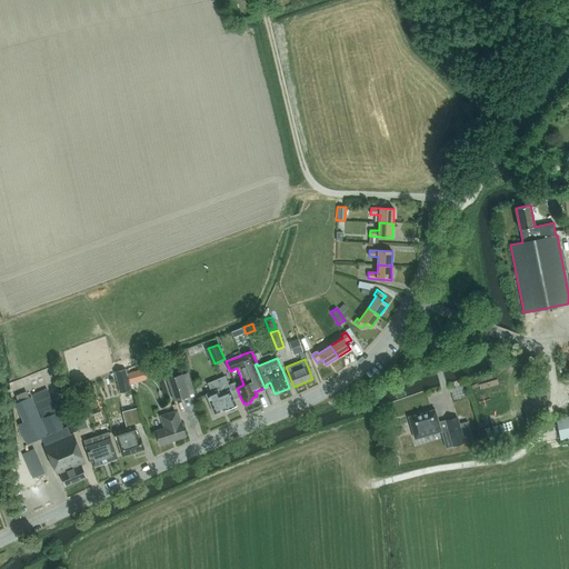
[(126,369),(118,371),(123,392),(131,390),(126,369)]
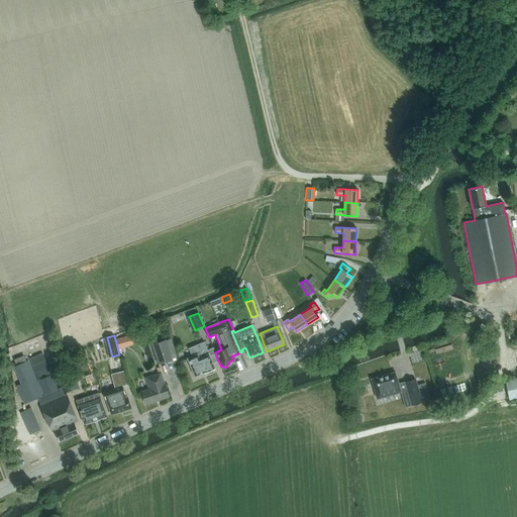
[(125,336),(115,339),(118,349),(127,346),(125,336)]
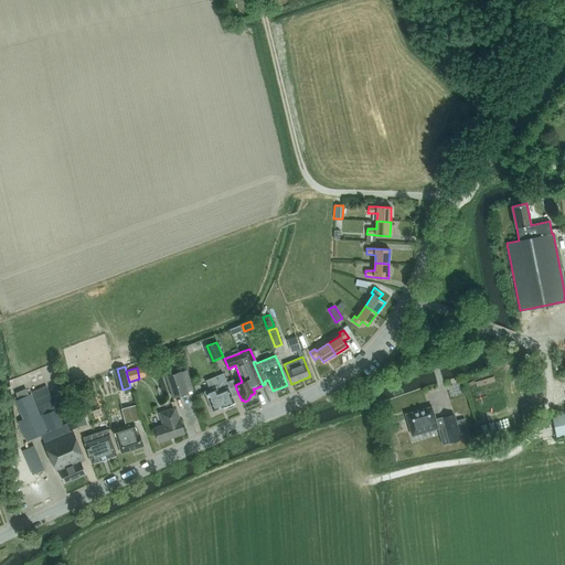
[(164,376),(172,398),(189,394),(188,393),(193,391),(187,370),(181,372),(164,376)]
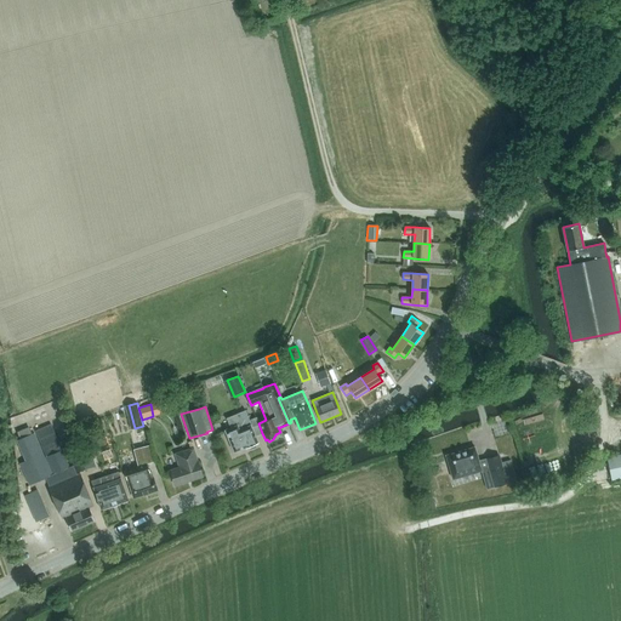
[(258,423),(256,417),(250,420),(245,410),(227,419),(231,428),(224,431),(234,453),(245,448),(246,448),(248,448),(251,449),(255,446),(256,444),(258,443),(255,436),(262,433),(258,423)]
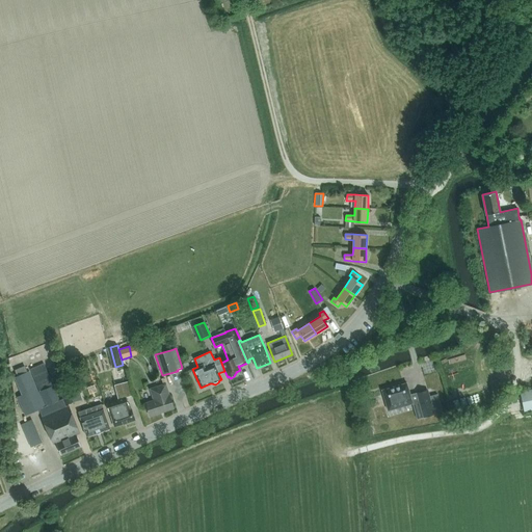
[(44,363),(29,369),(46,406),(59,400),(44,363)]
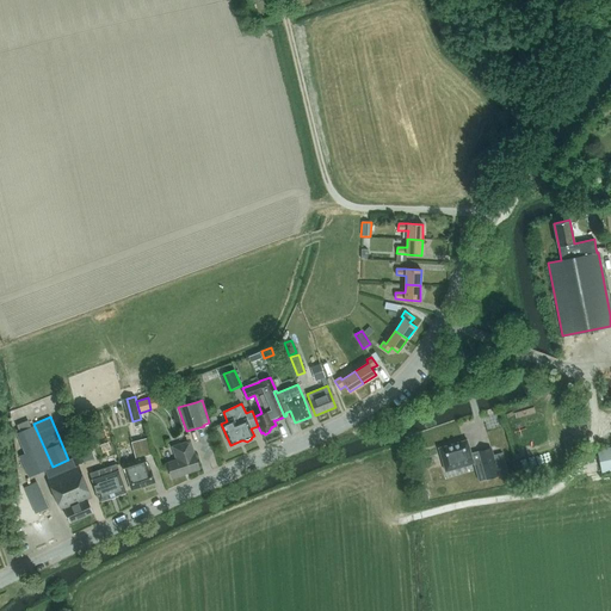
[(20,432),(17,433),(25,454),(20,456),(29,476),(32,475),(51,467),(34,426),(31,427),(28,421),(17,426),(20,432)]
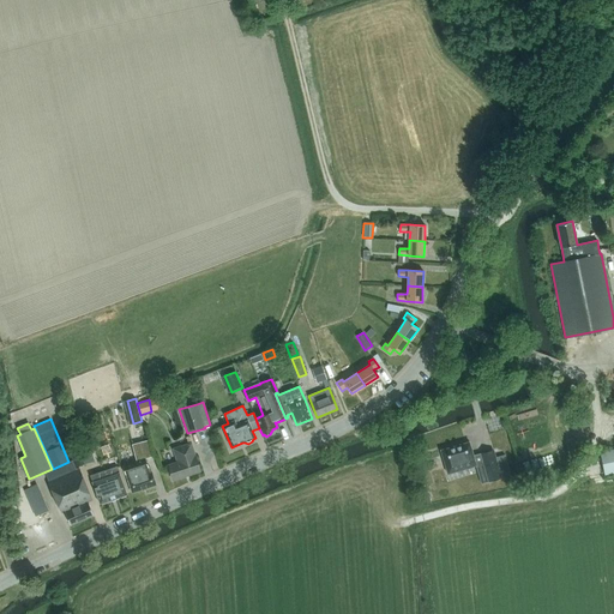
[(137,462),(124,465),(132,493),(156,485),(151,469),(149,467),(146,468),(145,458),(152,457),(148,440),(138,443),(143,459),(137,462)]
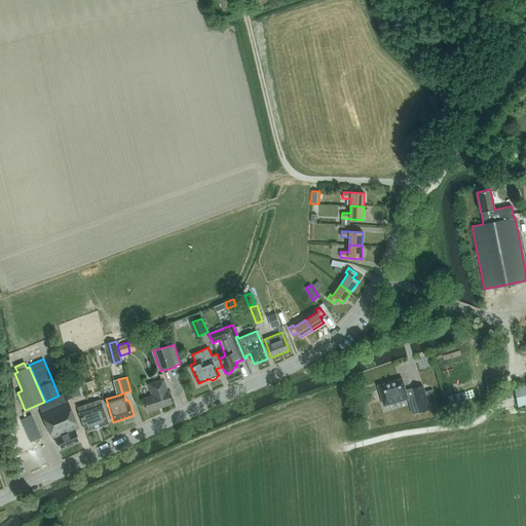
[(75,378),(64,382),(66,387),(70,399),(72,398),(78,396),(81,396),(75,378)]
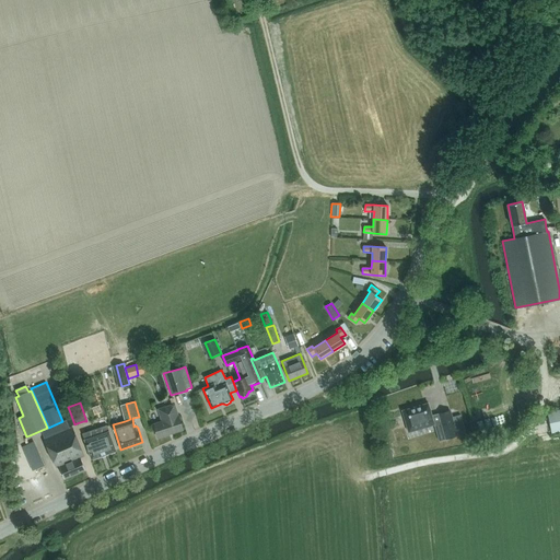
[(434,426),(433,420),(432,416),(428,403),(401,410),(406,423),(409,433),(434,426)]
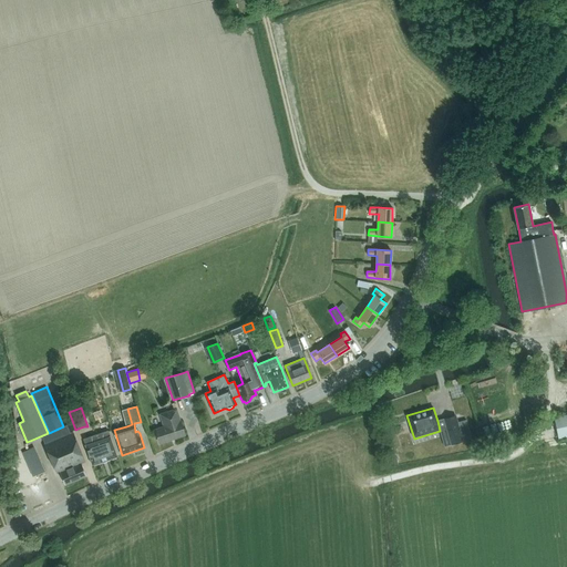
[(155,430),(160,443),(185,435),(181,422),(179,422),(178,418),(179,418),(176,409),(160,414),(163,423),(164,426),(155,430)]
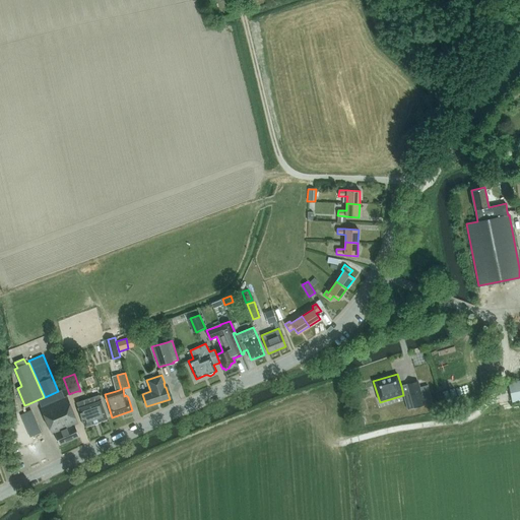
[(519,403),(519,380),(508,383),(512,401),(513,405),(519,403)]
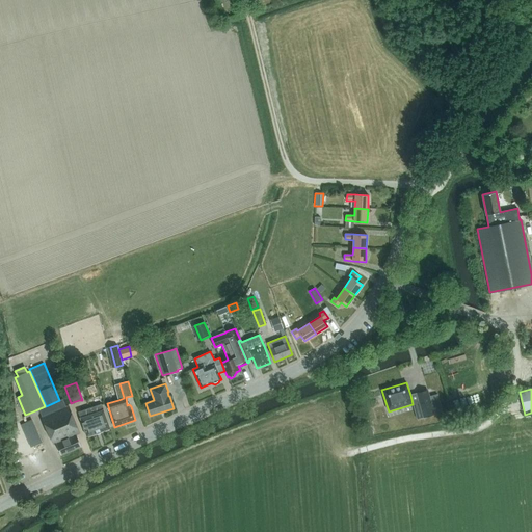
[(428,390),(416,394),(423,418),(434,415),(429,396),(428,390)]
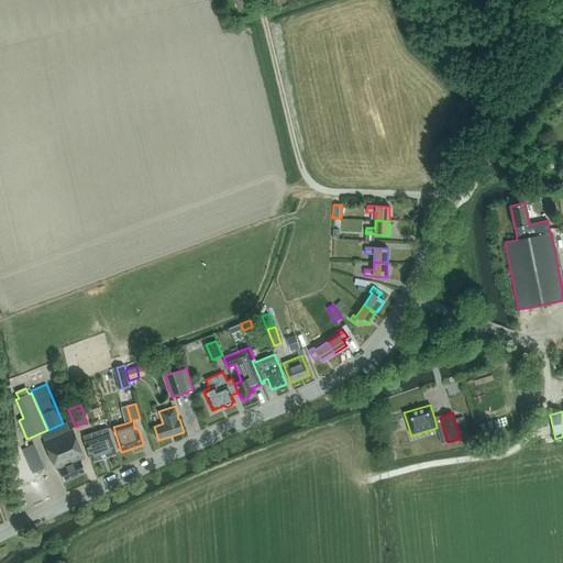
[(75,427),(70,415),(65,416),(69,429),(75,427)]
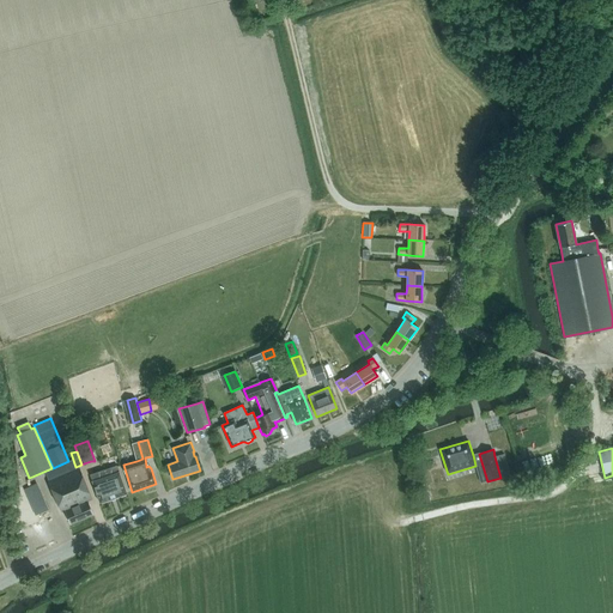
[(90,474),(99,503),(111,499),(116,498),(115,497),(127,493),(121,477),(125,475),(122,467),(121,463),(109,468),(90,474)]
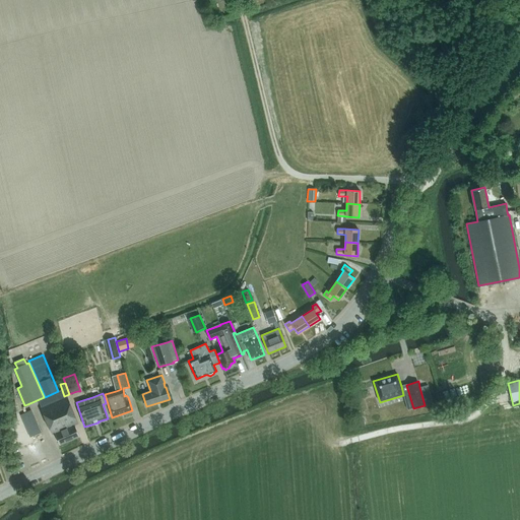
[(67,396),(41,407),(52,434),(55,433),(60,445),(79,437),(74,425),(78,424),(67,396)]
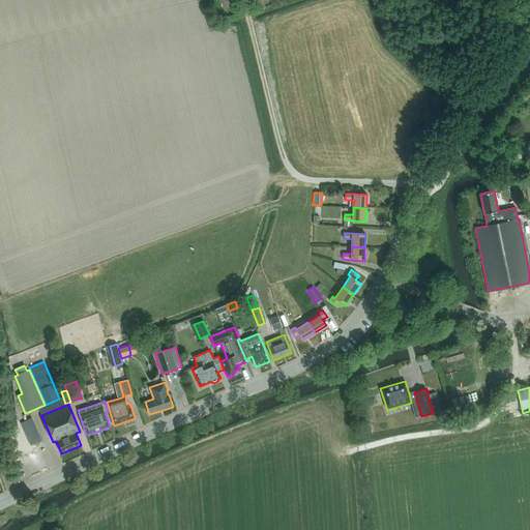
[(32,418),(21,422),(31,445),(41,441),(32,418)]
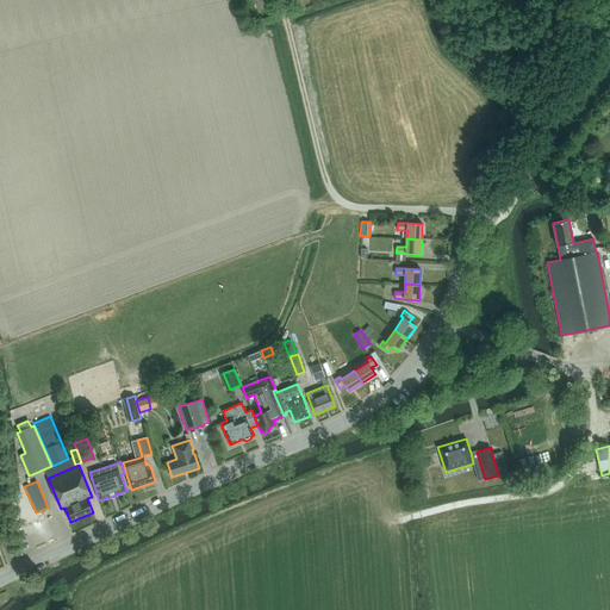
[(428,499),(427,490),(418,492),(419,502),(428,499)]
